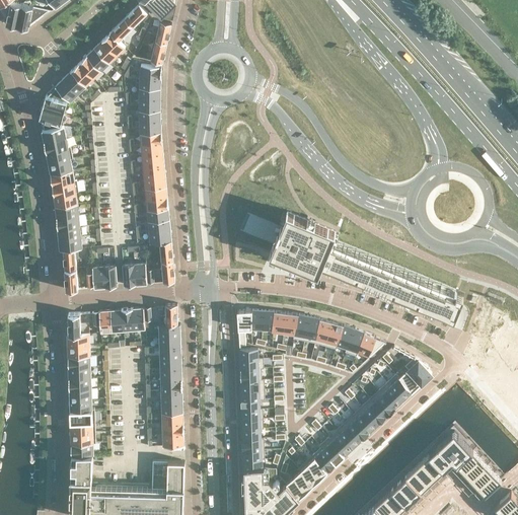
[(15,0),(14,0),(0,0),(0,8),(7,4),(8,5),(15,0)]
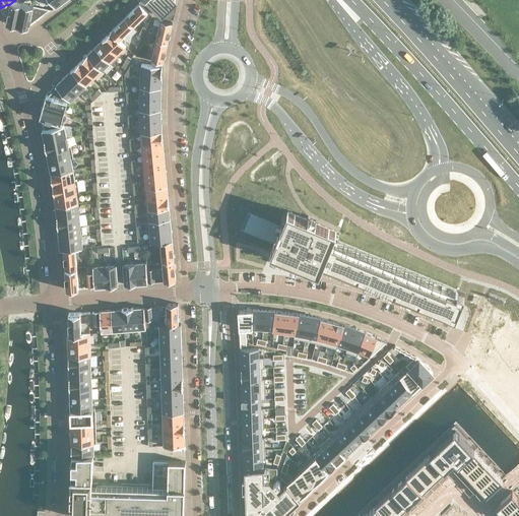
[(63,4),(60,0),(45,0),(48,2),(54,11),(63,4)]
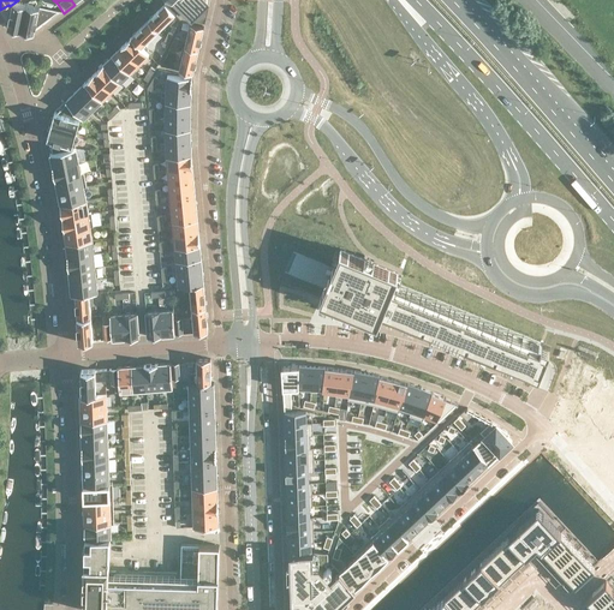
[(207,13),(204,10),(209,6),(202,0),(166,0),(191,24),(191,23),(195,27),(203,28),(207,13)]
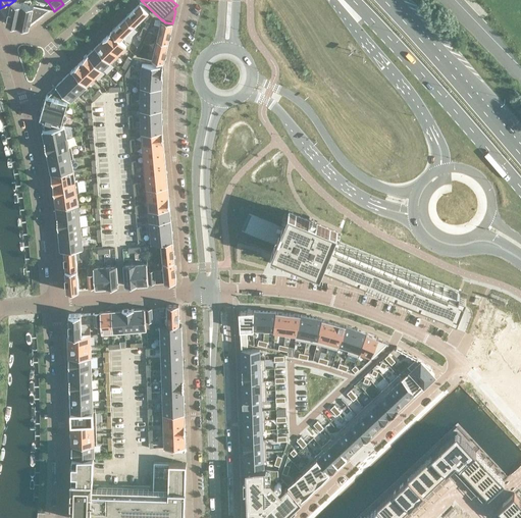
[(16,30),(21,7),(10,5),(8,5),(7,4),(0,8),(0,14),(6,24),(5,27),(16,30)]
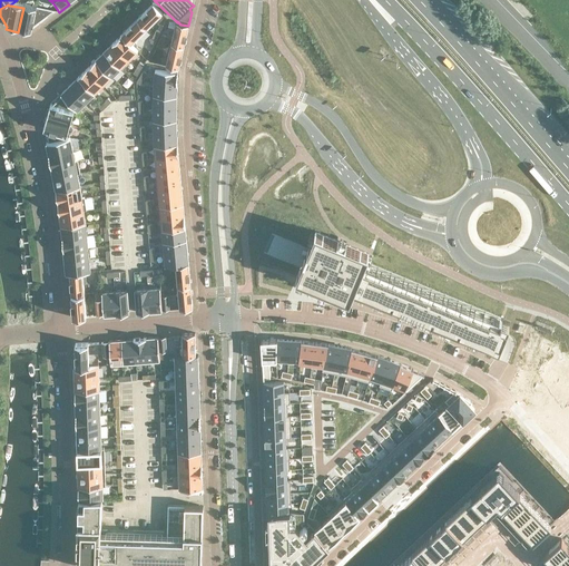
[(31,31),(54,15),(23,8),(18,32),(30,35),(31,31)]
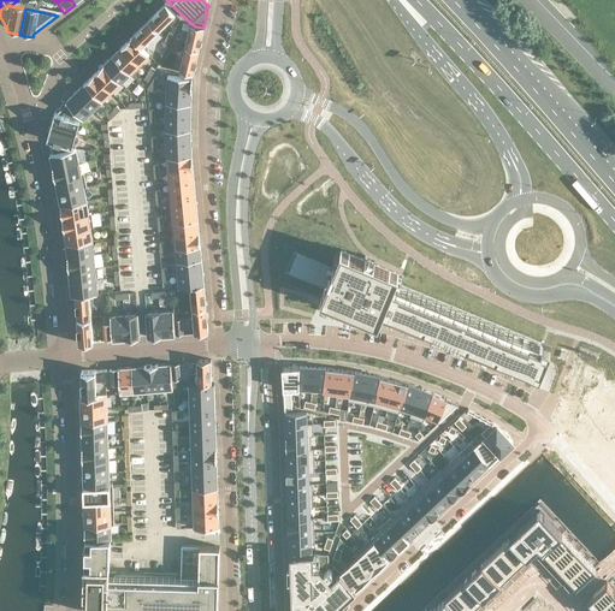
[(157,36),(175,19),(164,9),(158,16),(152,21),(147,25),(157,36)]
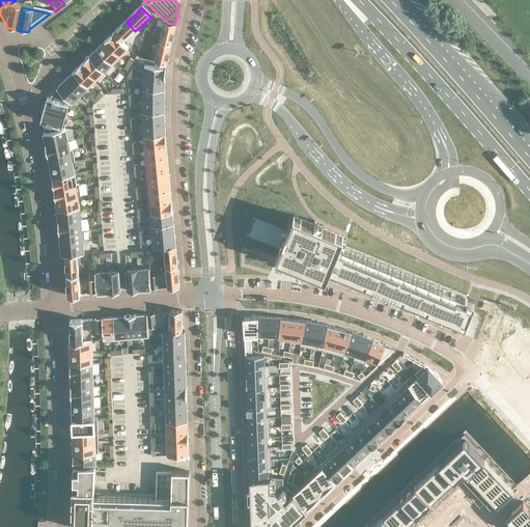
[(120,45),(135,31),(127,22),(116,32),(112,36),(120,46),(120,45)]
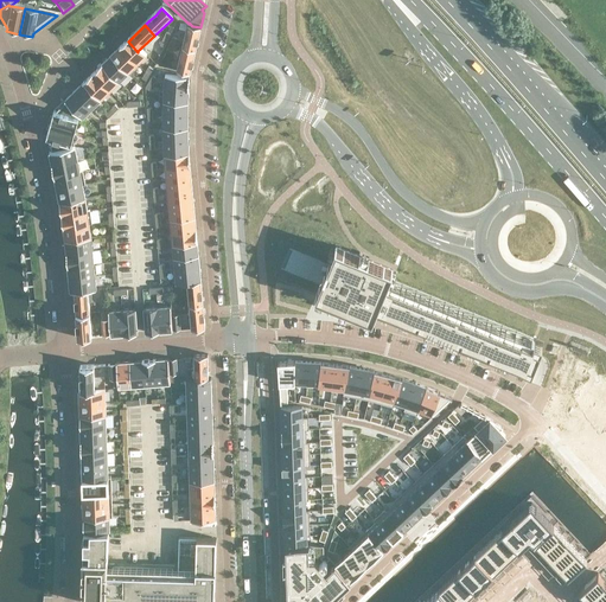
[(198,40),(199,31),(186,27),(180,51),(195,55),(196,47),(198,40)]
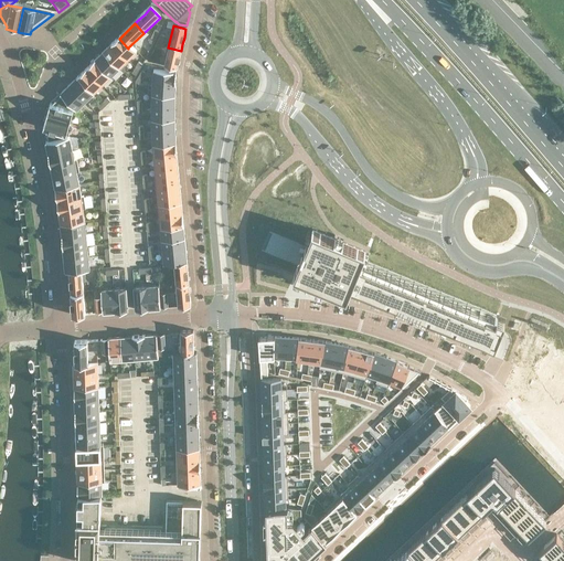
[(136,55),(128,48),(128,49),(119,39),(110,48),(127,64),(136,55)]
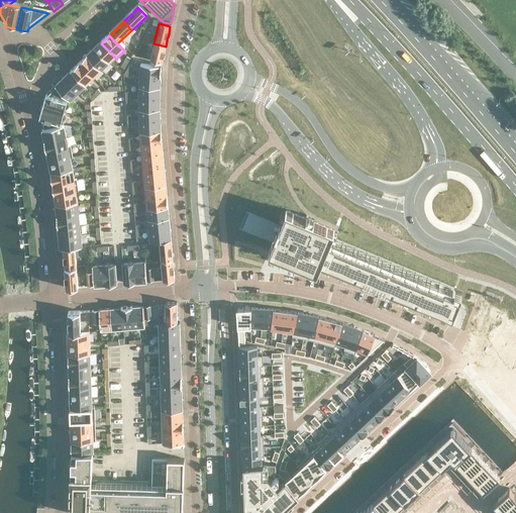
[(116,59),(101,43),(93,50),(108,66),(116,59)]
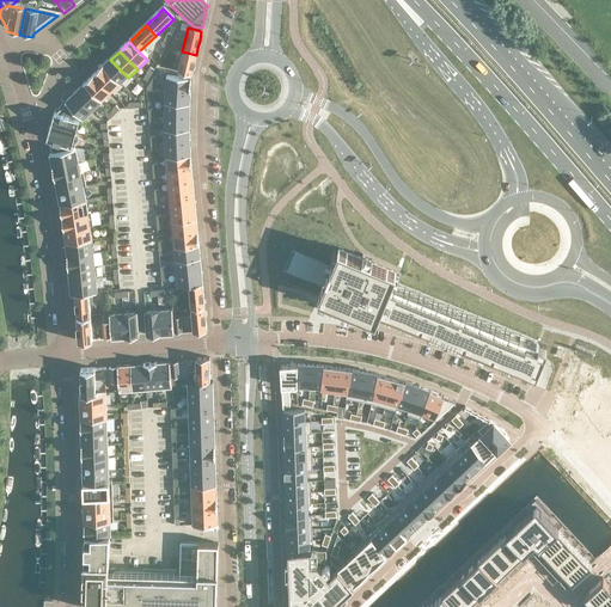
[(194,63),(196,55),(182,51),(177,75),(190,79),(193,71),(194,63)]
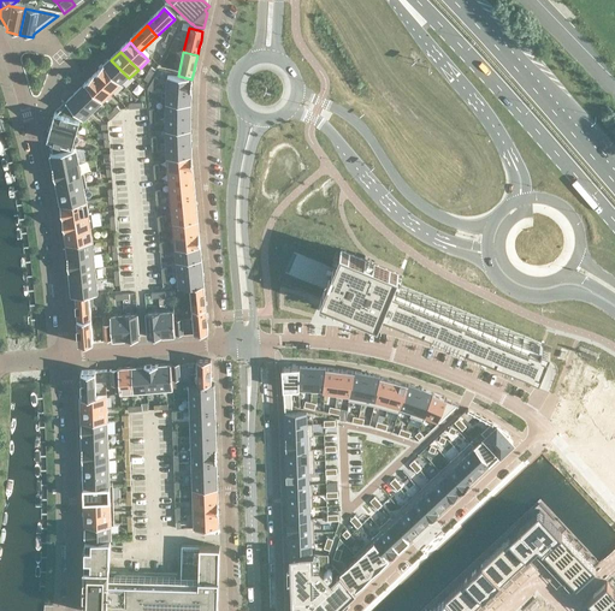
[(129,78),(111,60),(102,70),(119,88),(129,78)]
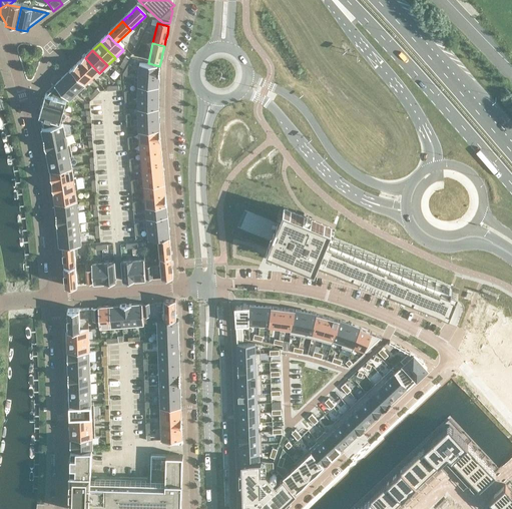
[(99,73),(85,58),(77,65),(91,80),(99,73)]
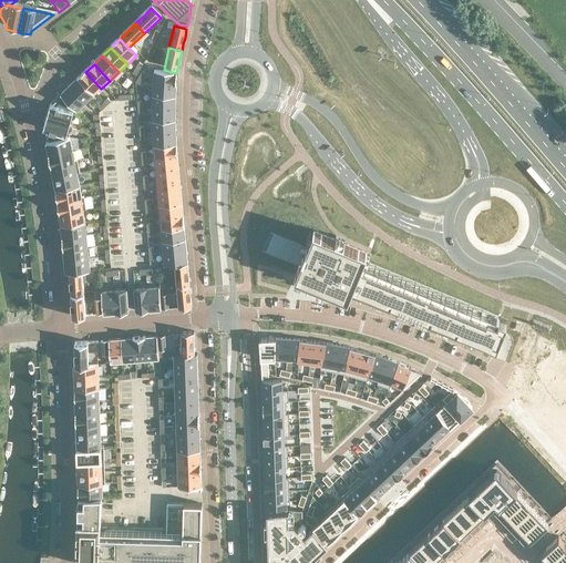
[(101,89),(85,72),(76,81),(93,98),(101,89)]
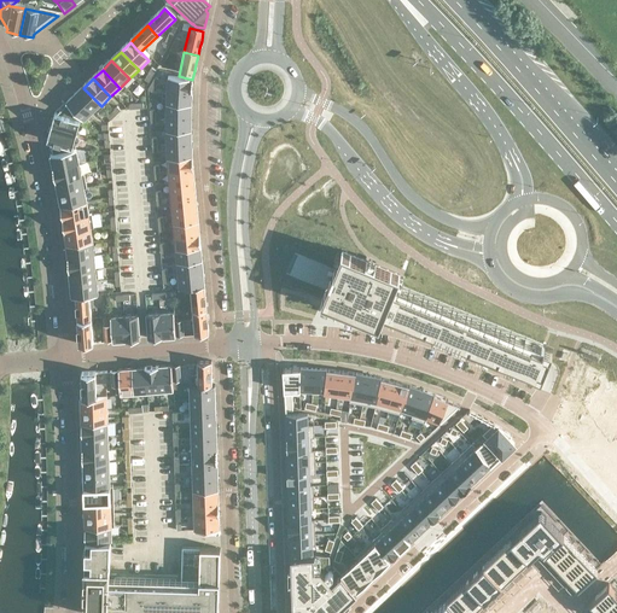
[(191,95),(192,82),(167,81),(166,94),(191,95)]
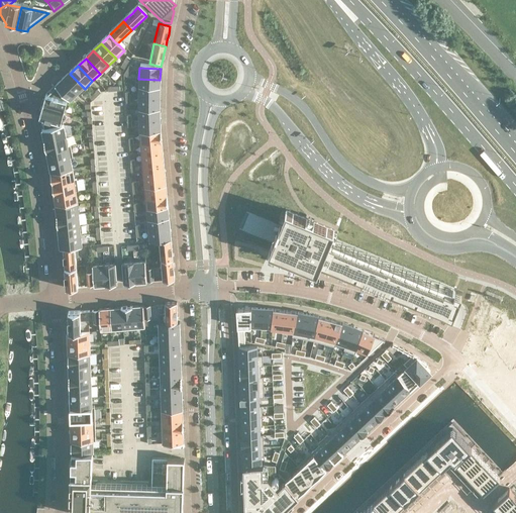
[(85,89),(70,74),(62,82),(77,96),(85,89)]
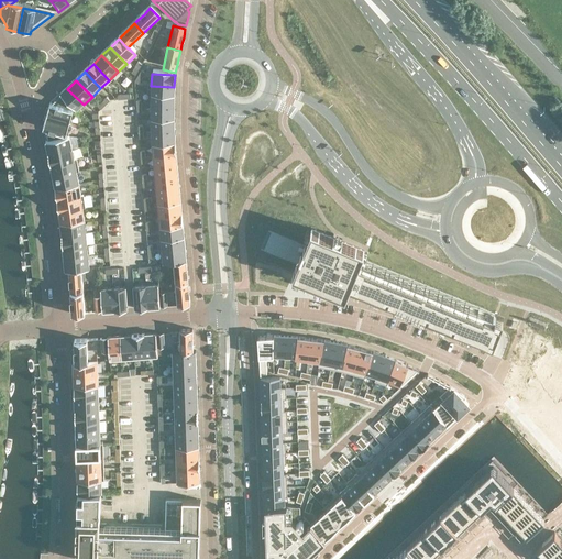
[(173,99),(174,87),(151,86),(151,98),(173,99)]
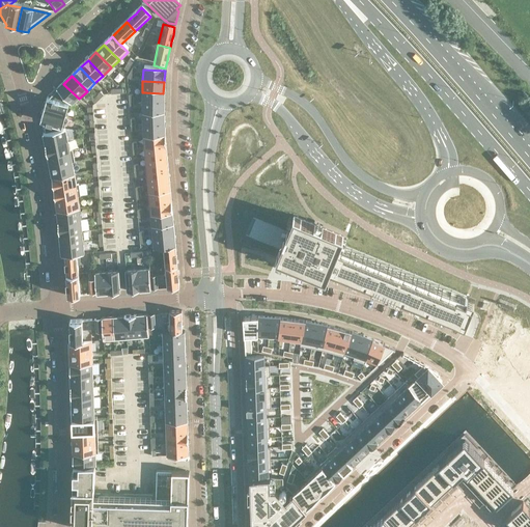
[(79,99),(63,84),(55,91),(57,93),(57,92),(68,105),(71,107),(79,99)]
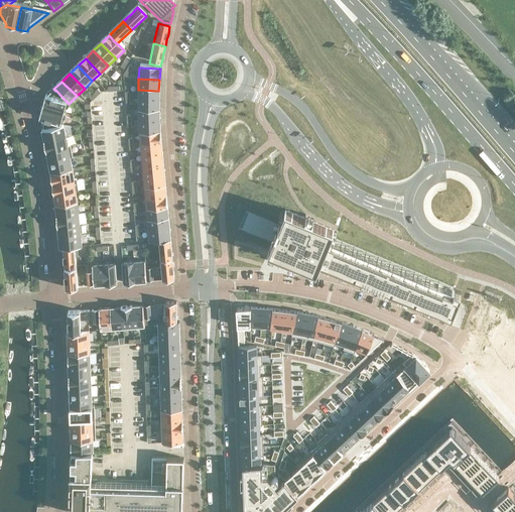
[(67,102),(55,90),(55,91),(46,99),(44,99),(41,109),(62,115),(67,102)]
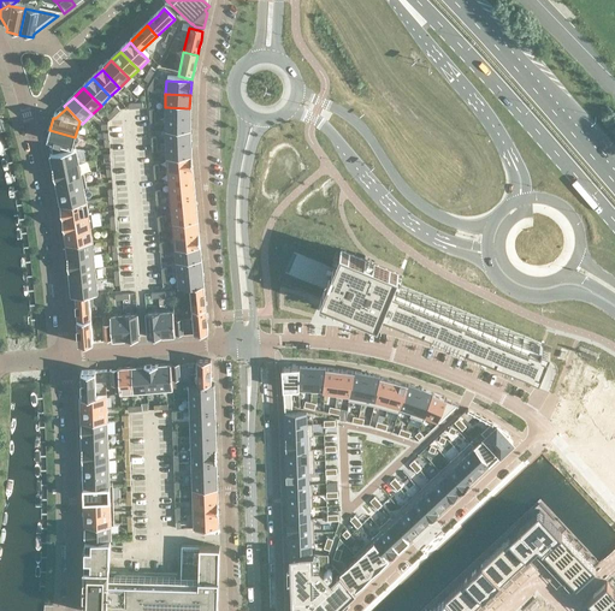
[(189,122),(189,108),(165,107),(164,120),(189,122)]
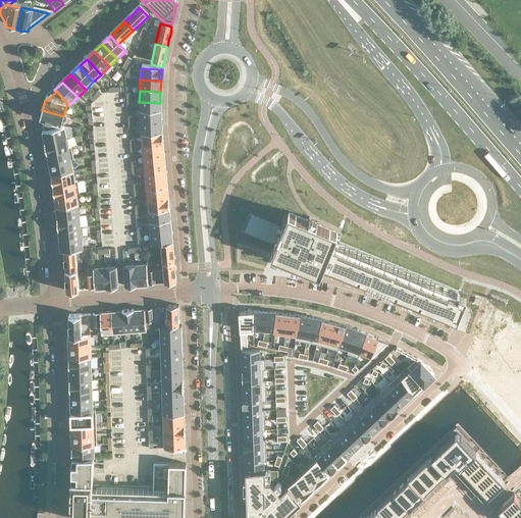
[(160,113),(160,103),(139,102),(139,114),(160,113)]
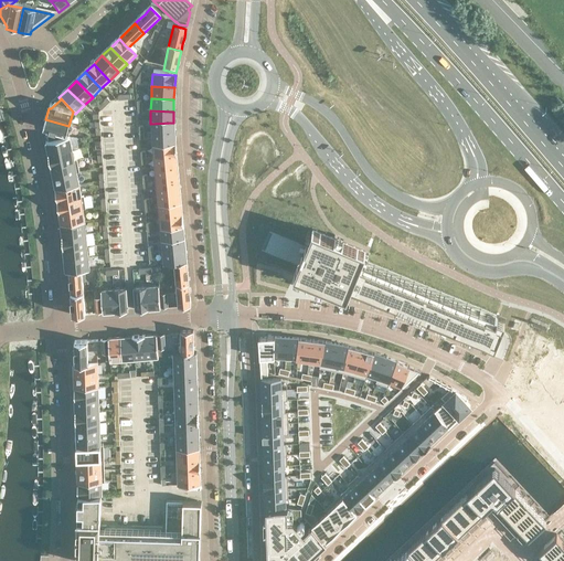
[(64,141),(68,126),(45,119),(42,131),(44,133),(46,145),(46,146),(64,143),(64,141)]
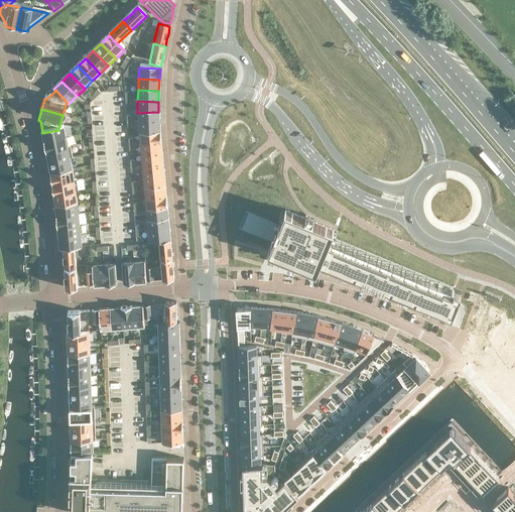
[(158,123),(158,112),(137,113),(138,124),(158,123)]
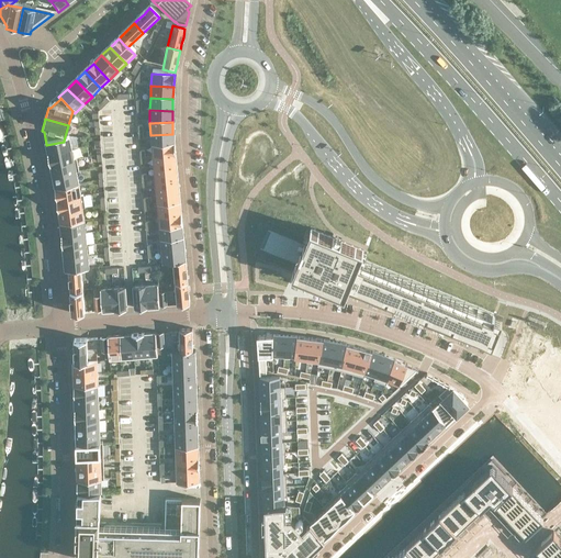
[(174,145),(172,134),(150,135),(150,147),(174,146),(174,145)]
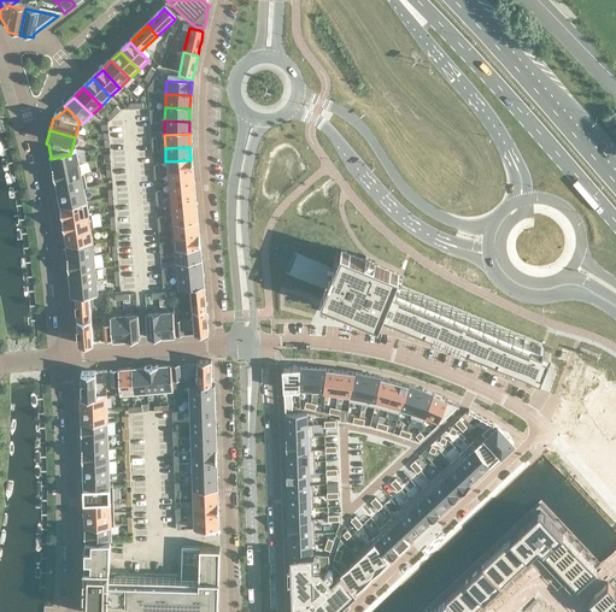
[(77,166),(75,153),(70,154),(70,156),(51,159),(51,158),(48,159),(52,172),(77,166)]
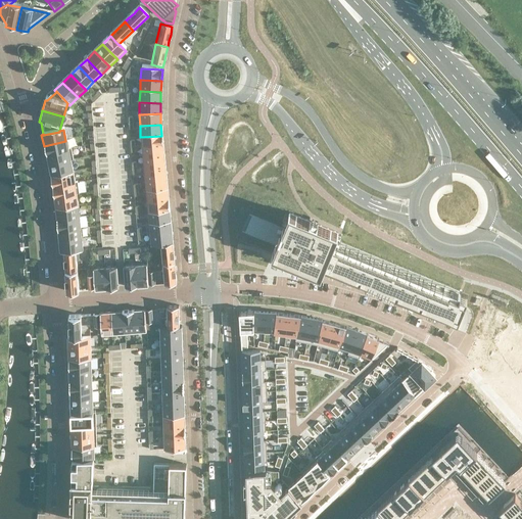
[(162,147),(161,136),(140,137),(141,149),(162,147)]
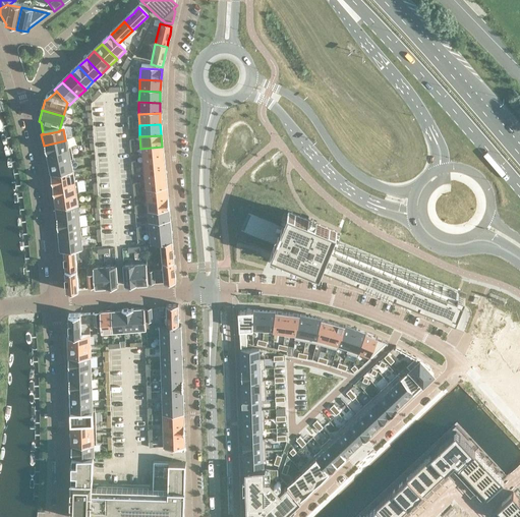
[(67,151),(65,140),(44,146),(46,156),(67,152),(67,151)]
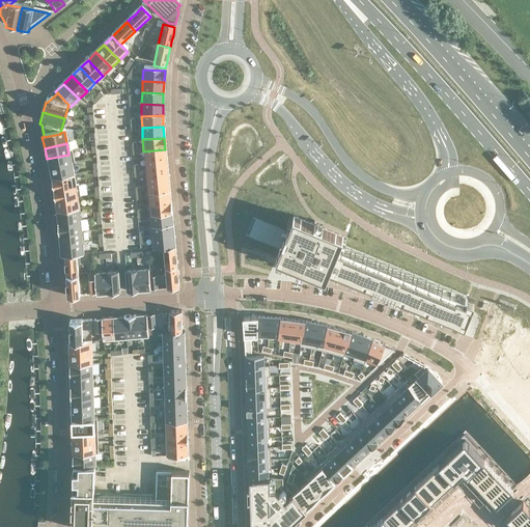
[(166,160),(165,149),(143,151),(144,162),(166,160)]
